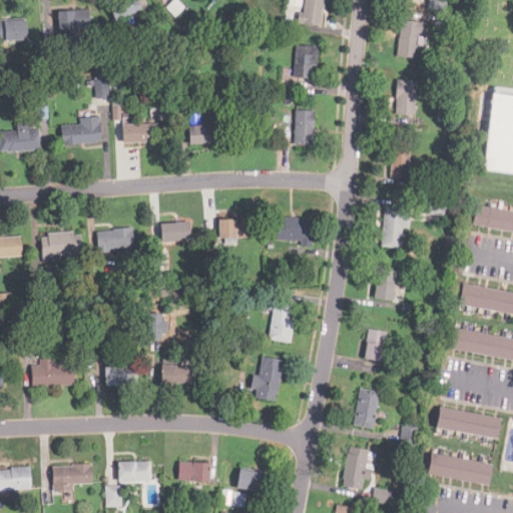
[(115,0),(109,3),(116,20),(143,8),(139,0),(115,0)]
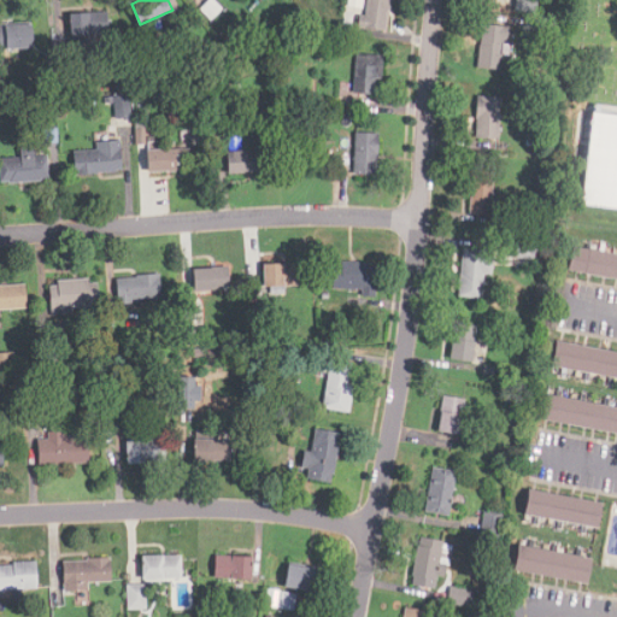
[(211,18),(221,9),(212,0),(209,0),(201,9),(211,18)]
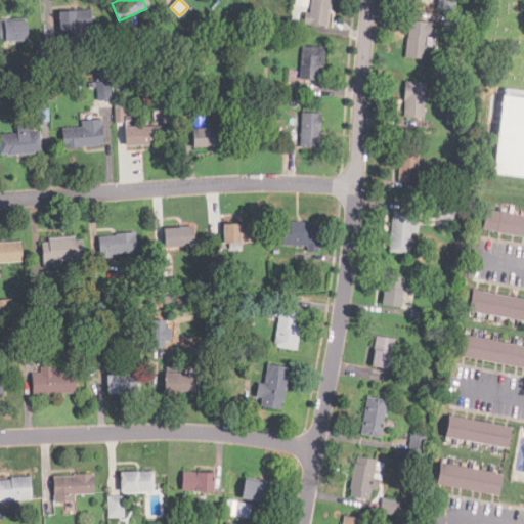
[(308,0),(305,27),(326,30),(330,0),(308,0)]
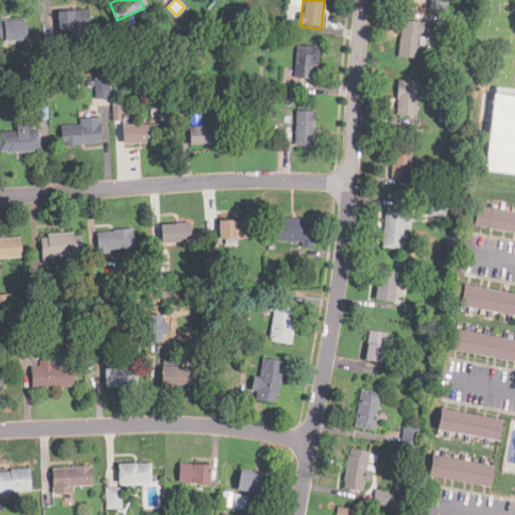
[(90,26),(88,9),(56,13),(58,30),(90,26)]
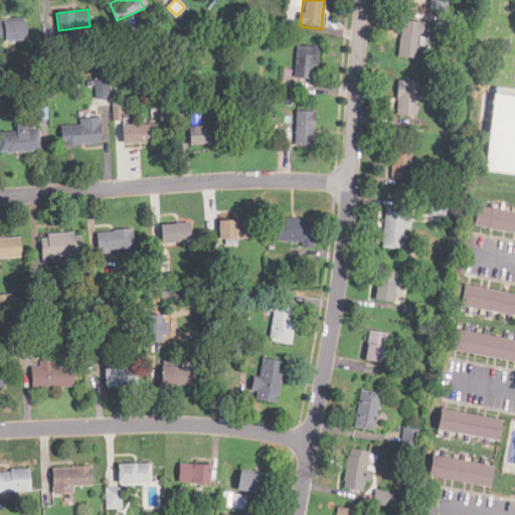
[(27,19),(0,20),(0,42),(29,39),(27,19)]
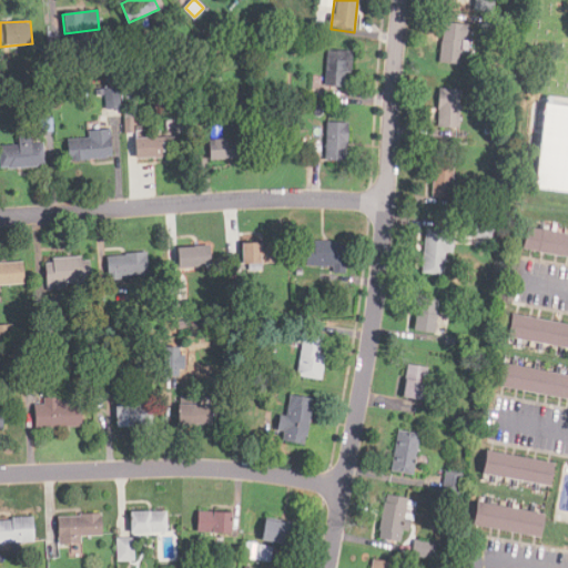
[(464,66),(468,26),(443,22),(438,62),(464,66)]
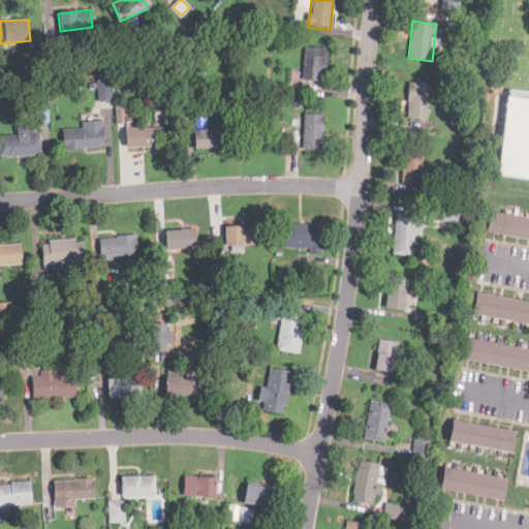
[(303,82),(324,82),(324,47),(303,47),(303,82)]
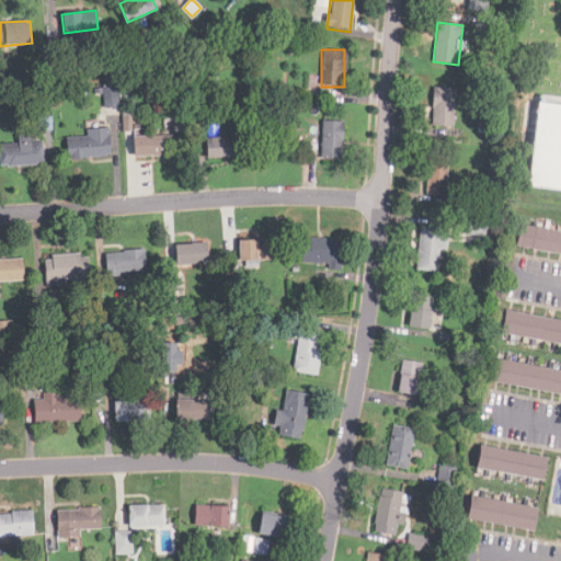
[(118,106),(117,86),(103,86),(103,106),(118,106)]
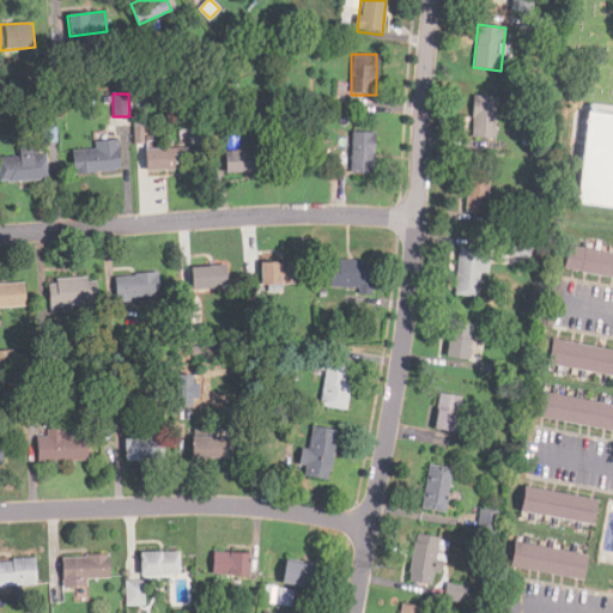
[(496,97),(472,97),(472,138),(496,138),(496,97)]
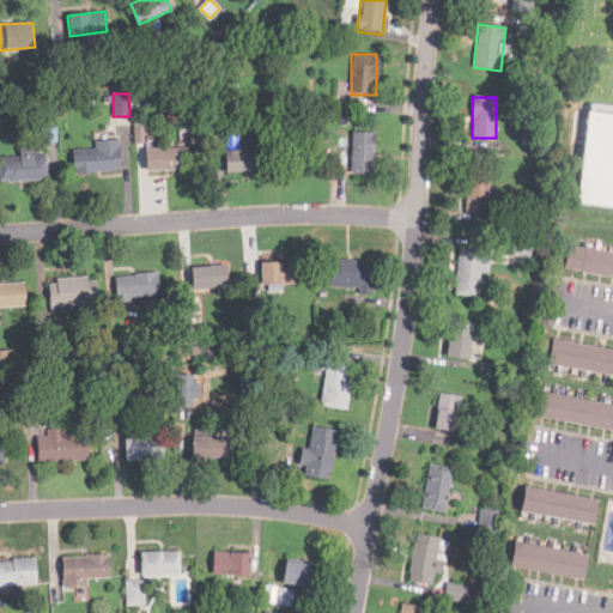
[(593,111),(612,114),(612,206),(582,202),(593,111)]
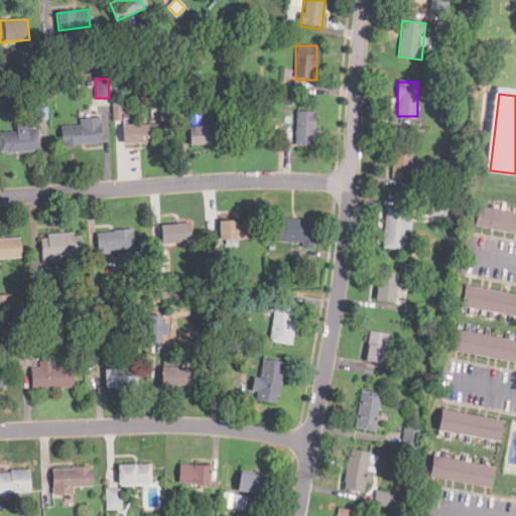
[(314,112),(295,112),(295,147),(314,147),(314,112)]
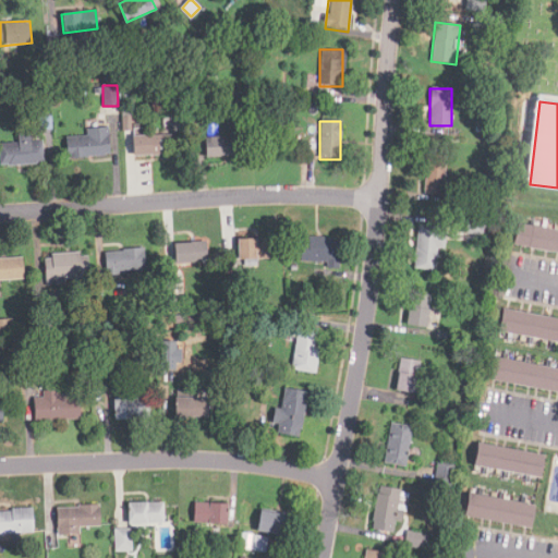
[(68,158),(109,155),(108,128),(85,129),(85,135),(67,136),(68,158)]
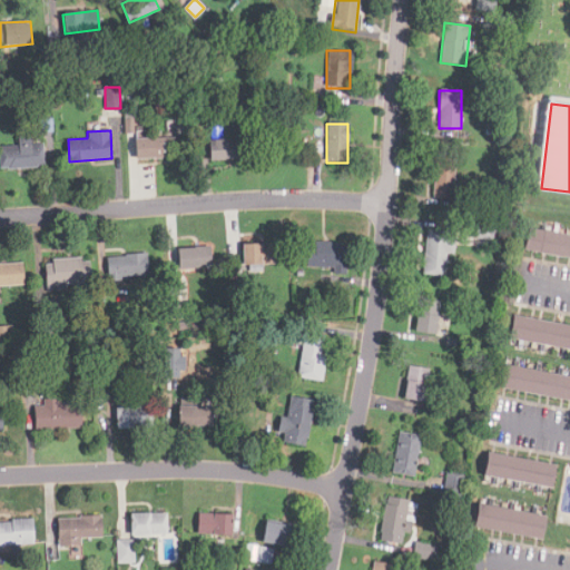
[(0,146),(0,167),(43,168),(45,143),(32,143),(32,135),(18,135),(18,146),(0,146)]
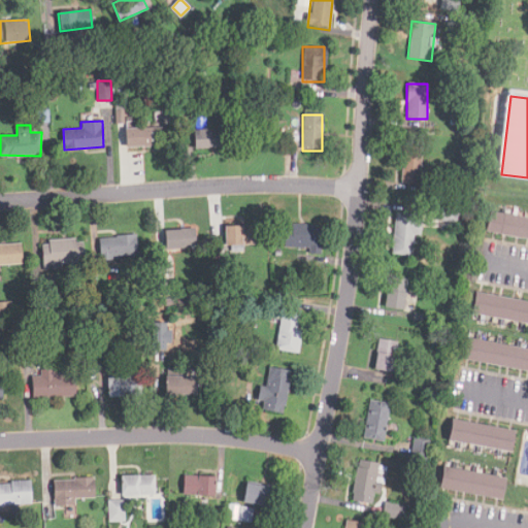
[(168,128),(123,128),(123,149),(168,149),(168,128)]
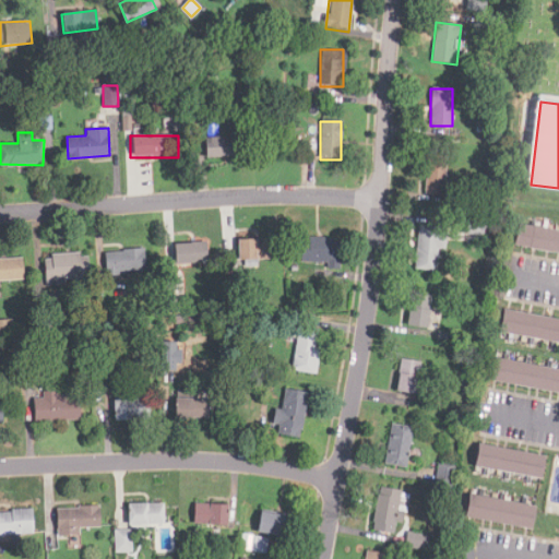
[(238,138),(202,138),(202,157),(238,157),(238,138)]
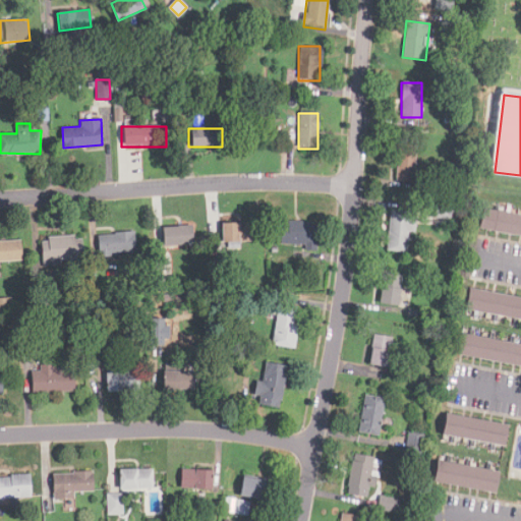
[(416,146),(397,143),(394,181),(413,183),(416,146)]
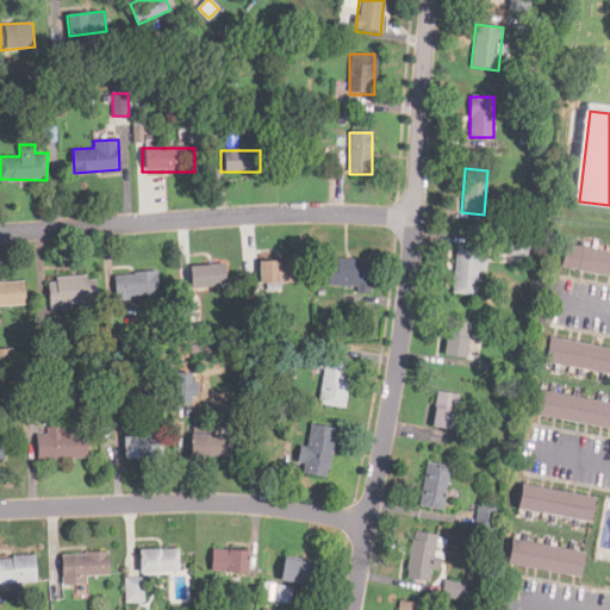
[(609,251),(567,243),(562,267),(609,277),(609,251)]
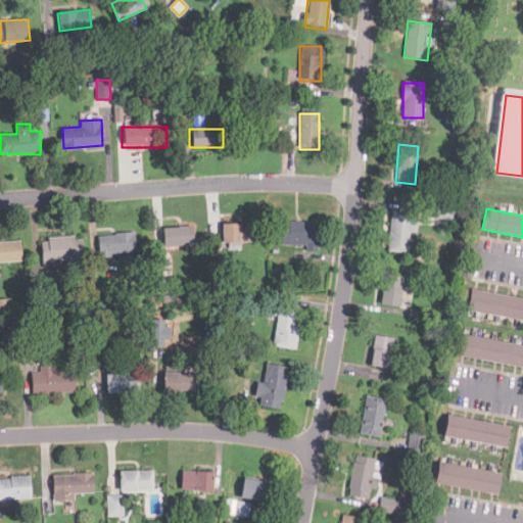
[(409,234),(416,234),(417,211),(390,210),(388,252),(409,252),(409,234)]
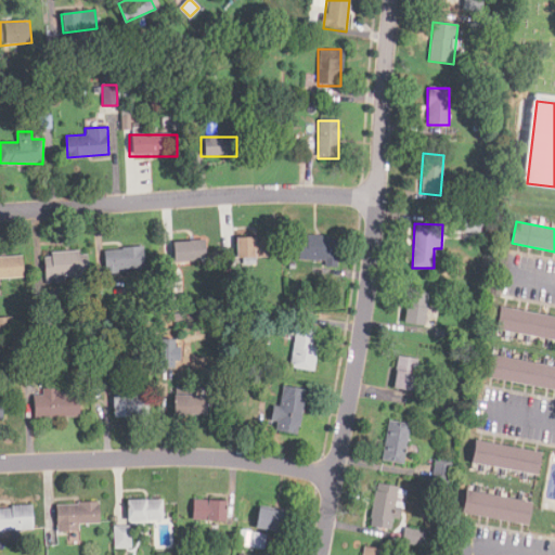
[(300,235),(300,260),(327,260),(327,265),(339,265),(339,235),(300,235)]
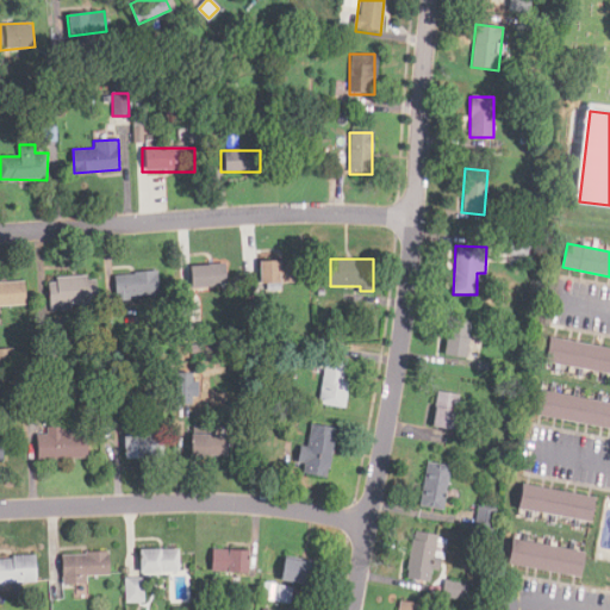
[(299,260),(262,260),(262,282),(299,282),(299,260)]
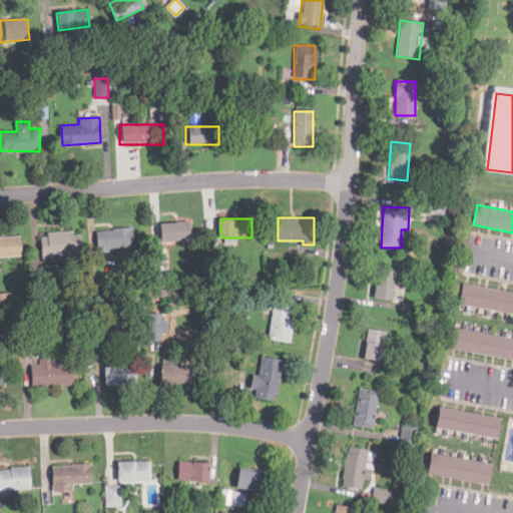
[(191,222),(161,222),(161,240),(191,240),(191,222)]
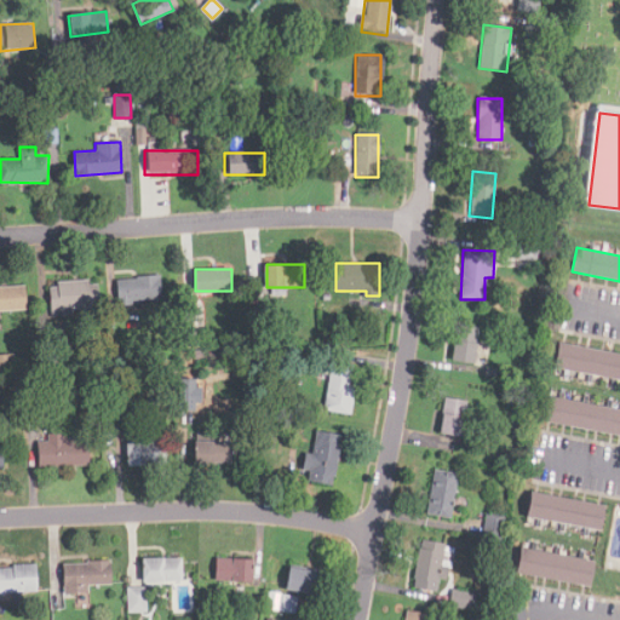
[(160,303),(160,277),(119,277),(119,303),(160,303)]
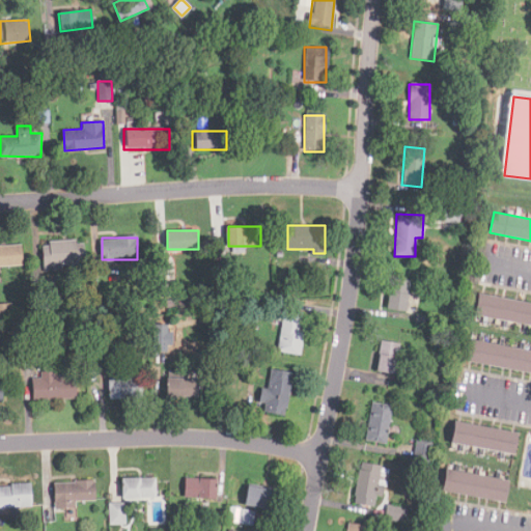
[(43,242),(44,270),(60,270),(60,264),(84,264),(83,240),(43,242)]
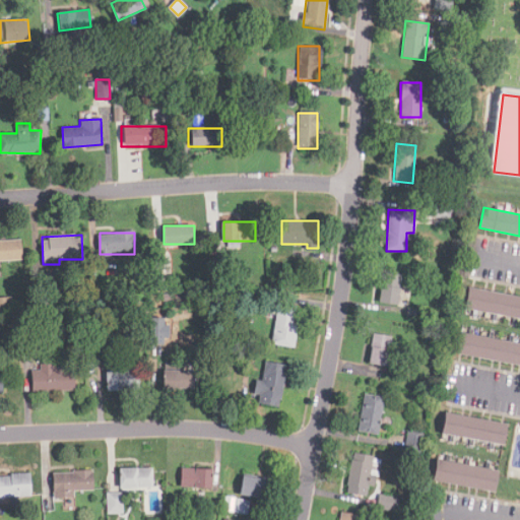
[(0,260),(23,260),(23,240),(0,240),(0,260)]
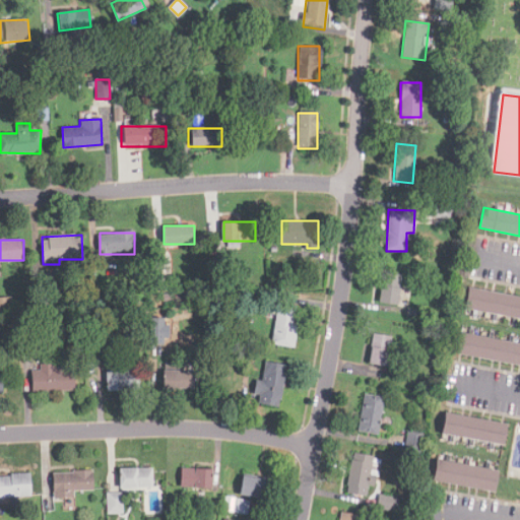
[(400,274),(382,272),(379,302),(397,304),(400,274)]
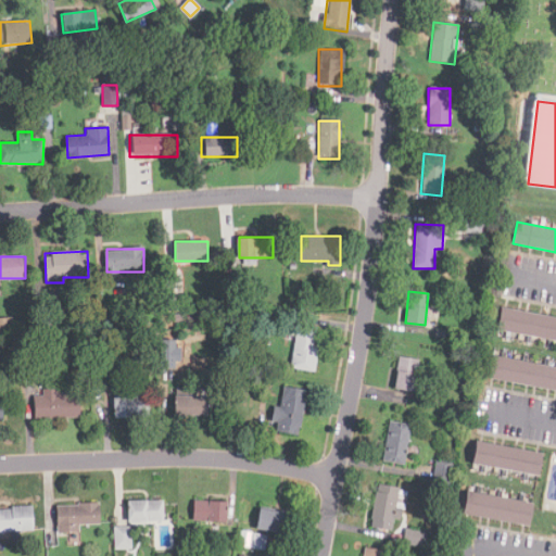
[(555,341),(555,317),(502,307),(497,331),(555,341)]
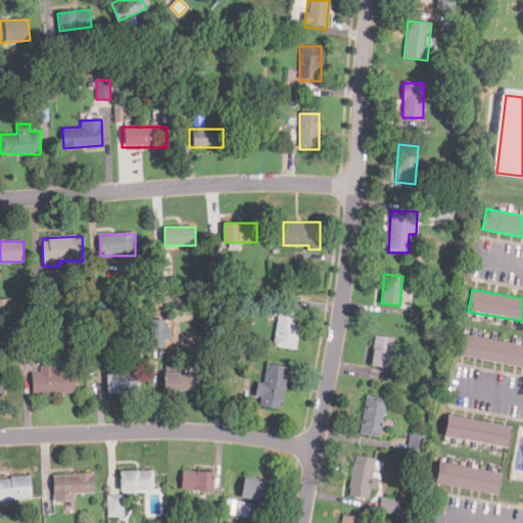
[(298,349),(302,308),(279,305),(275,346),(298,349)]
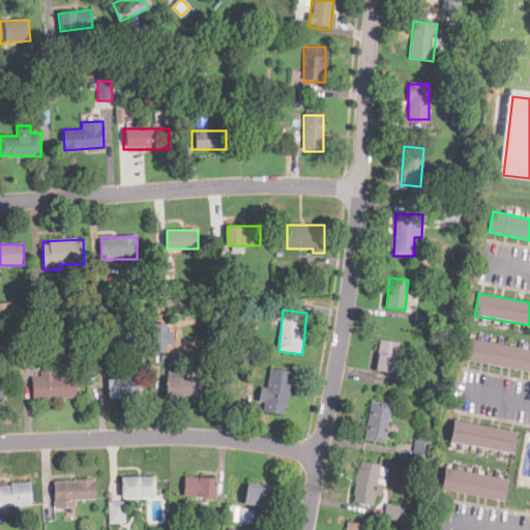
[(374,370),(392,373),(399,342),(380,339),(374,370)]
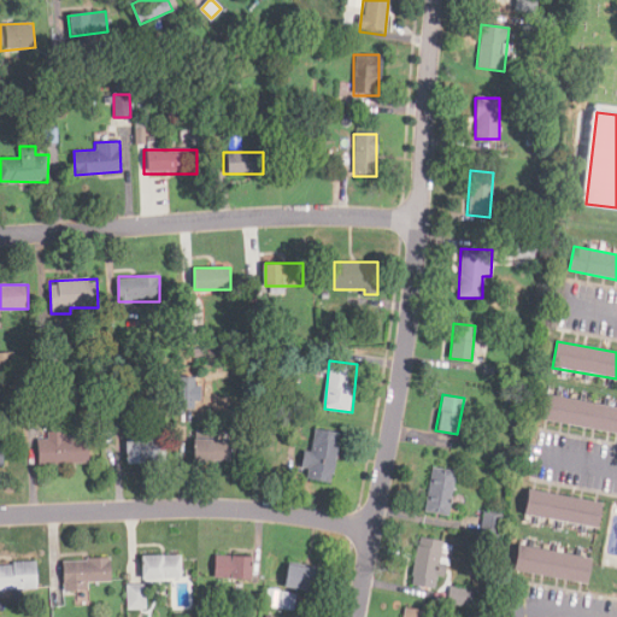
[(616,406),(546,395),(542,421),(616,433),(616,406)]
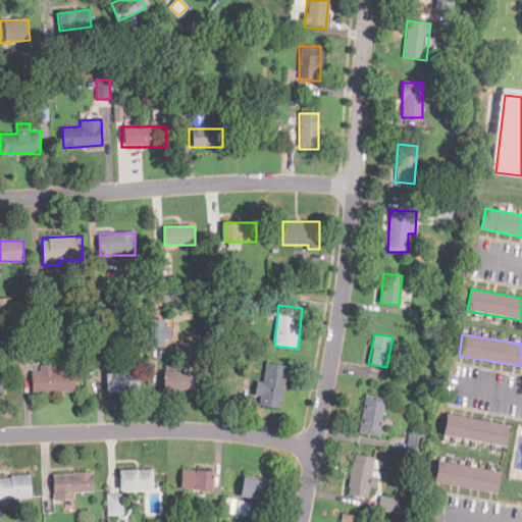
[(281,407),(290,366),(264,362),(257,403),(281,407)]
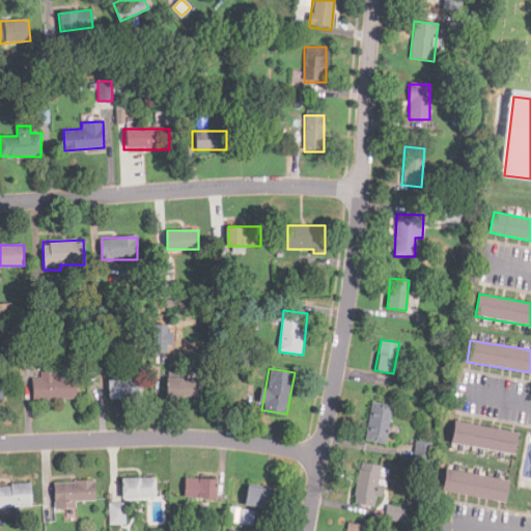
[(56,376),(56,371),(40,372),(40,378),(33,379),(33,399),(78,399),(78,376),(56,376)]
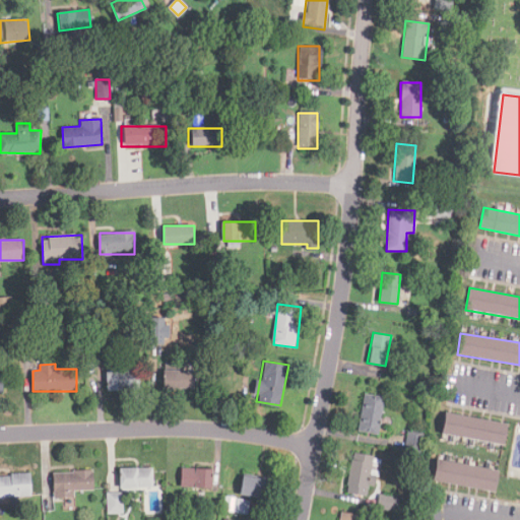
[(196,370),(166,370),(166,389),(196,389),(196,370)]
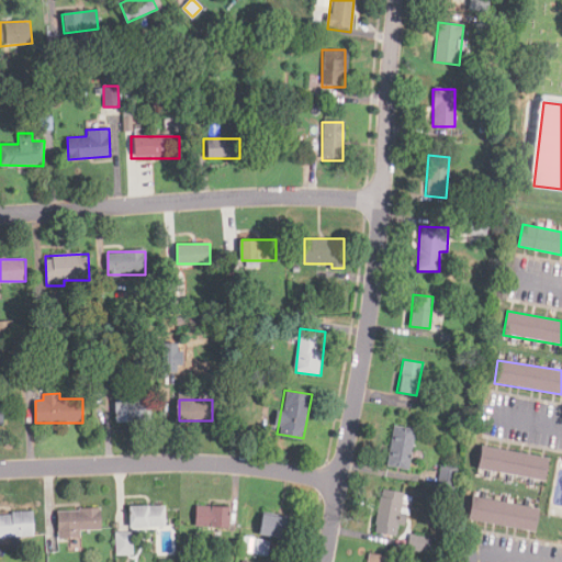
[(116,422),(152,422),(152,401),(116,401),(116,422)]
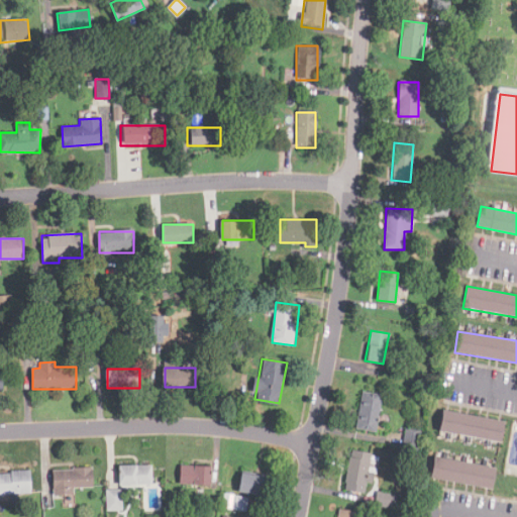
[(354,428),(375,431),(382,395),(362,391),(354,428)]
